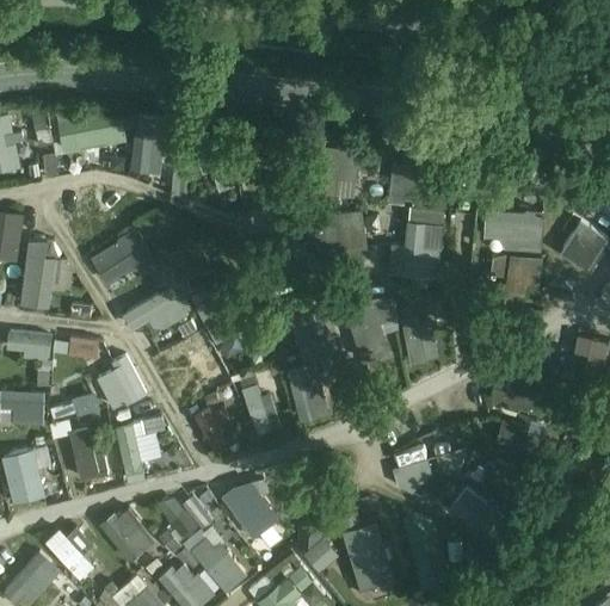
[(85,112),(56,117),(65,162),(108,154),(106,147),(128,143),(122,111),(86,118),(85,112)]
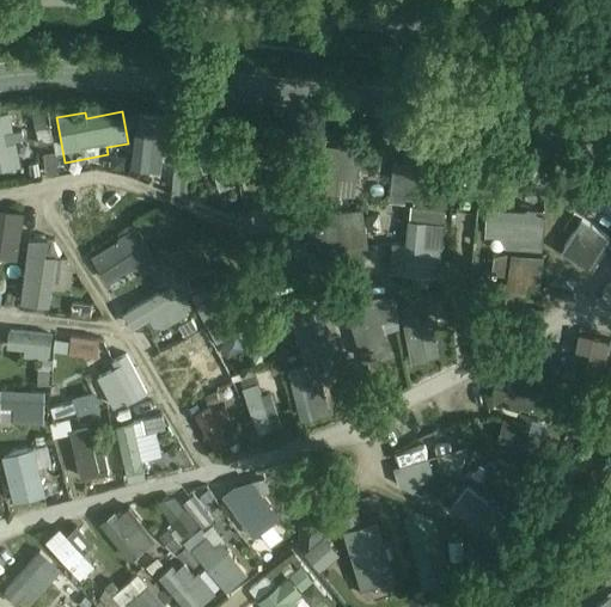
[(44,114),(34,116),(40,147),(54,145),(52,130),(48,130),(44,114)]
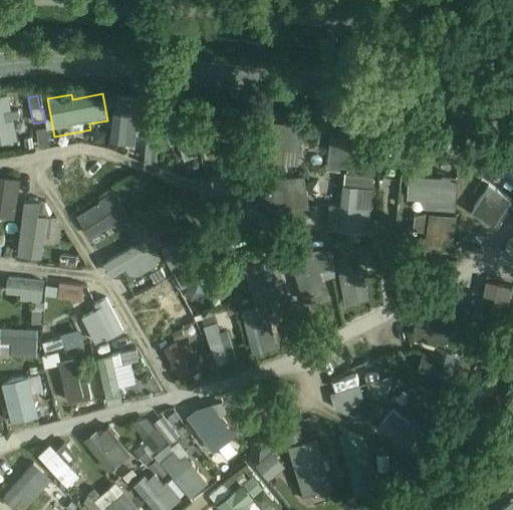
[(7,96),(0,97),(0,146),(17,143),(7,96)]
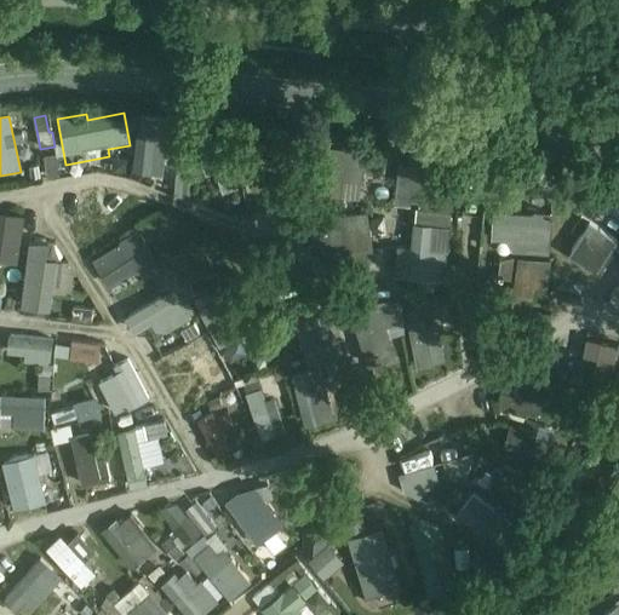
[(168,121),(138,118),(133,174),(162,177),(168,121)]
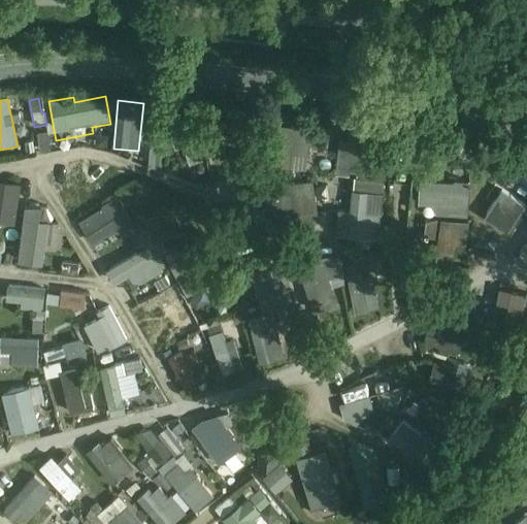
[(47,134),(38,135),(41,155),(51,154),(47,134)]
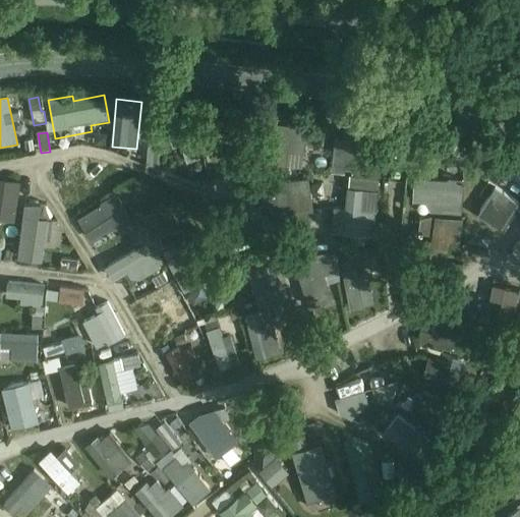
[(378,142),(336,137),(332,172),(346,173),(346,170),(373,174),(378,142)]
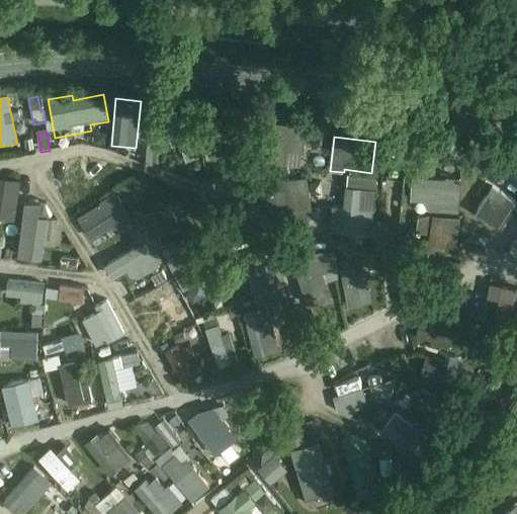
[(161,149),(149,146),(147,155),(149,166),(159,167),(158,157),(161,149)]
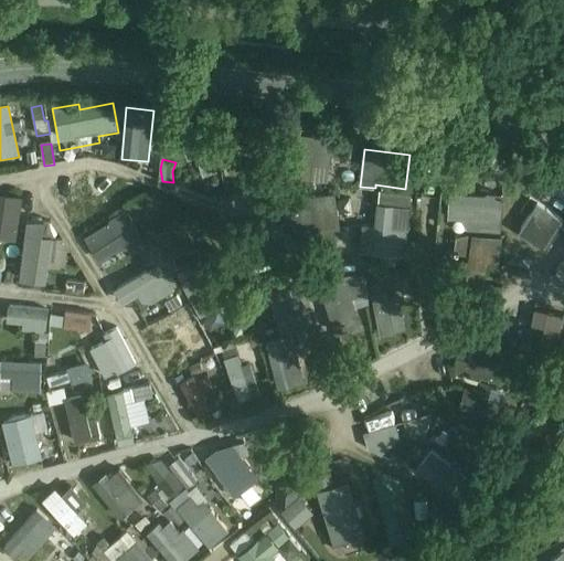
[(21,199),(0,196),(0,239),(16,242),(21,199)]
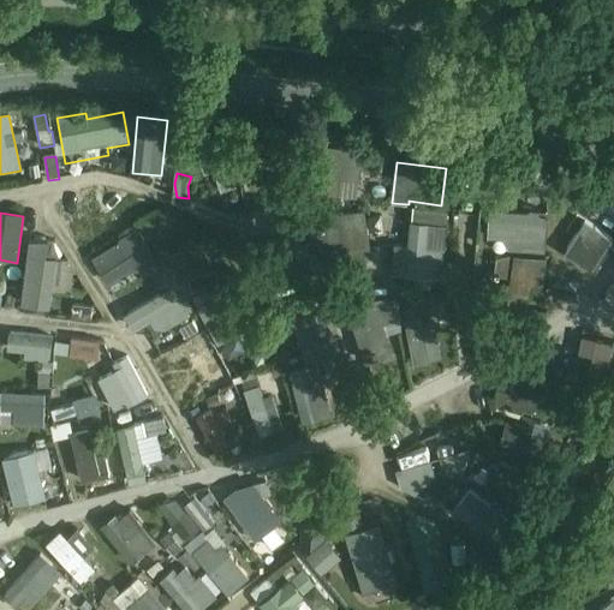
[(548,216),(488,213),(487,240),(501,241),(510,253),(546,255),(548,216)]
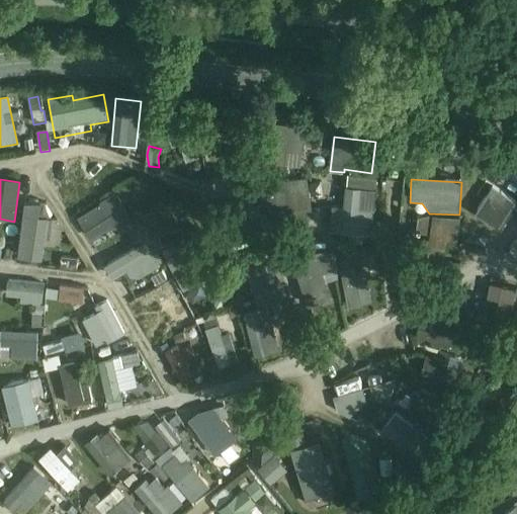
[(306,181),(265,187),(265,188),(268,208),(269,217),(310,210),(306,181)]
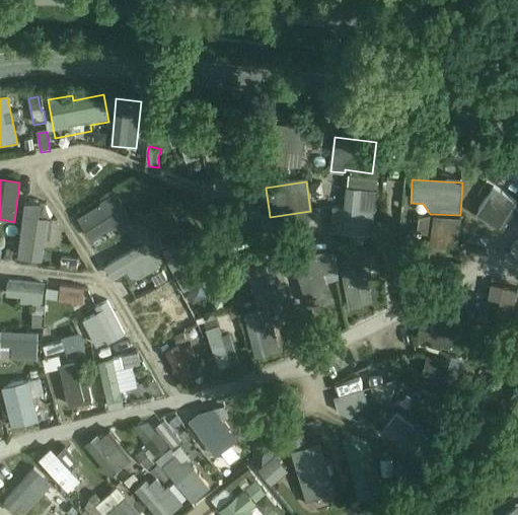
[(500,231),(517,204),(493,188),(474,215),(500,231)]
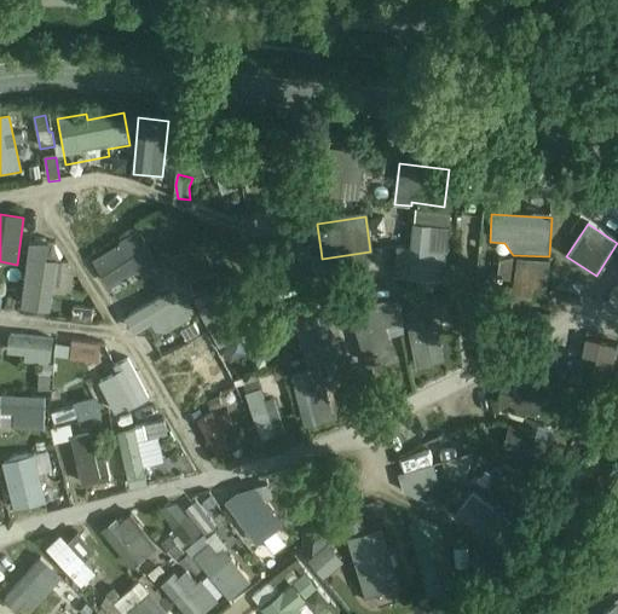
[(317,225),(305,226),(309,252),(321,249),(317,225)]
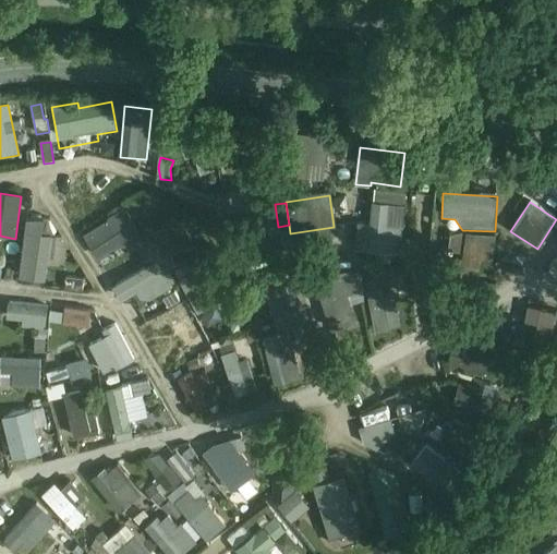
[(404,206),(375,203),(373,225),(358,224),(355,250),(401,254),(404,227),(402,226),(404,206)]
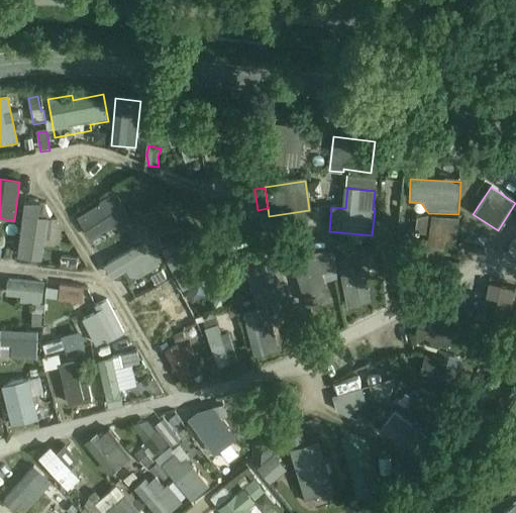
[(111,227),(117,237),(134,226),(113,193),(97,203),(99,206),(77,219),(90,240),(111,227)]
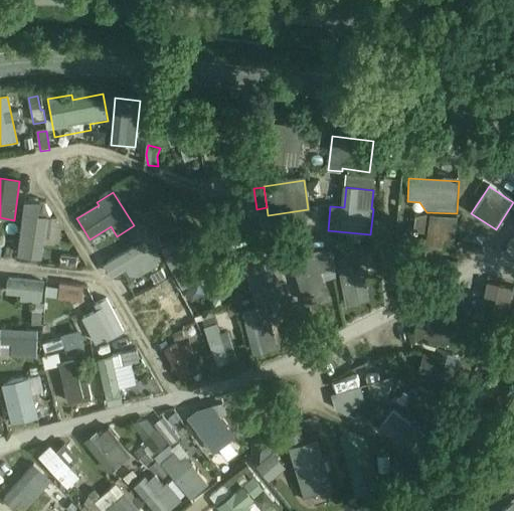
[(39,203),(24,204),(16,258),(40,262),(43,244),(60,247),(61,231),(64,232),(59,221),(37,218),(39,203)]
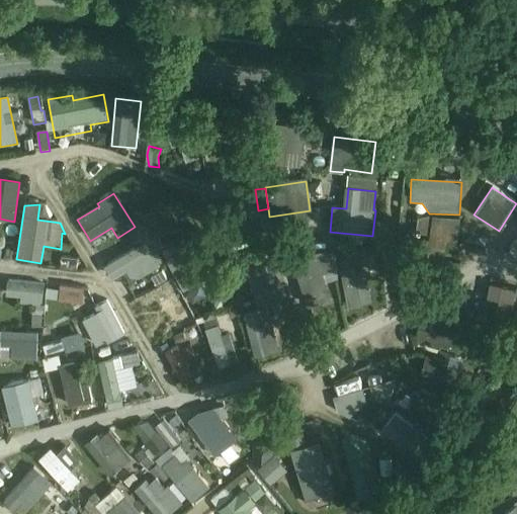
[(139,218),(144,226),(159,217),(154,208),(139,218)]
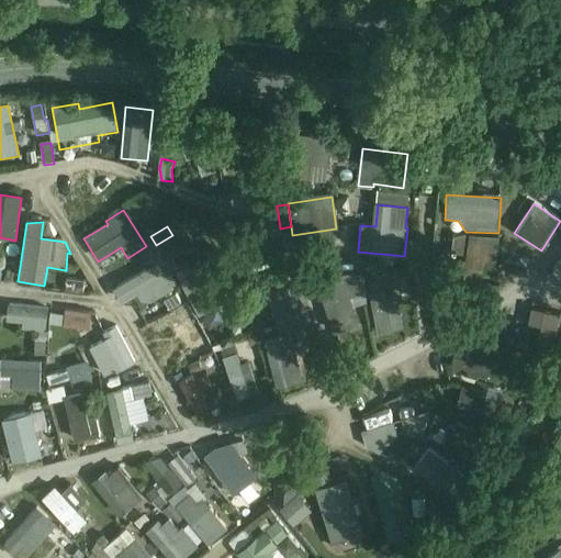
[(158,250),(165,263),(195,246),(188,234),(158,250)]
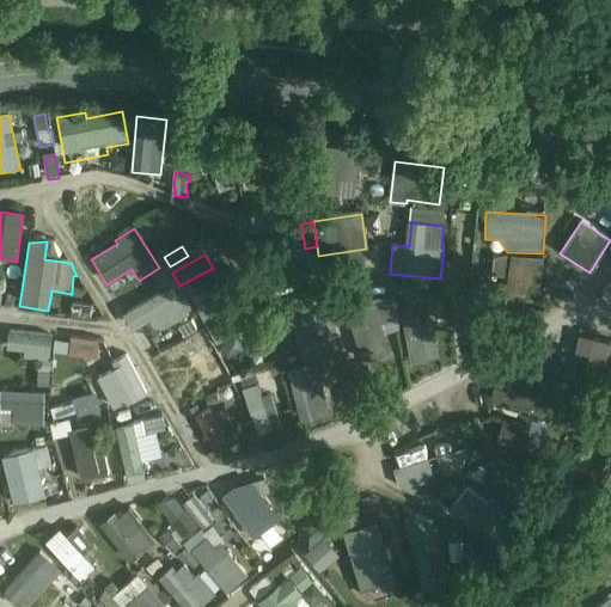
[(169,284),(159,270),(148,276),(158,292),(169,284)]
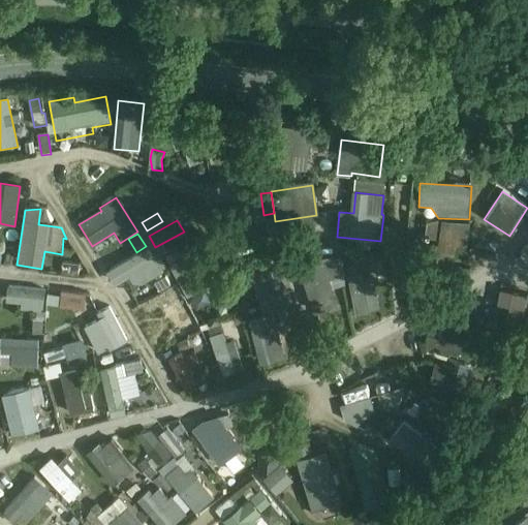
[(191,243),(165,257),(187,299),(202,291),(192,275),(205,268),(191,243)]
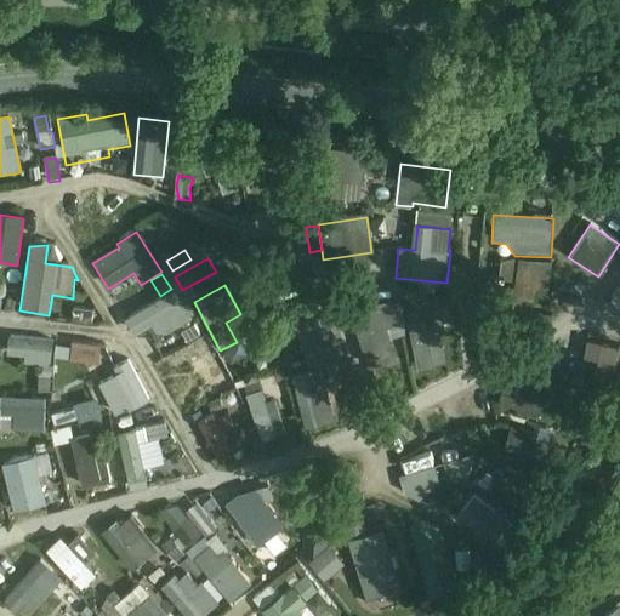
[(619,287),(609,303),(619,311),(619,287)]
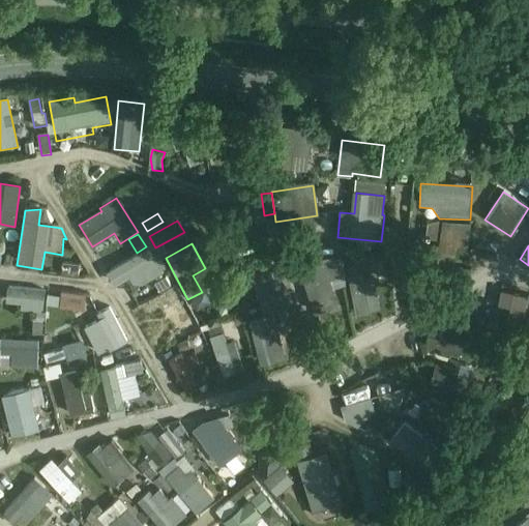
[(147,249),(105,273),(114,289),(128,280),(131,284),(143,286),(163,274),(147,249)]
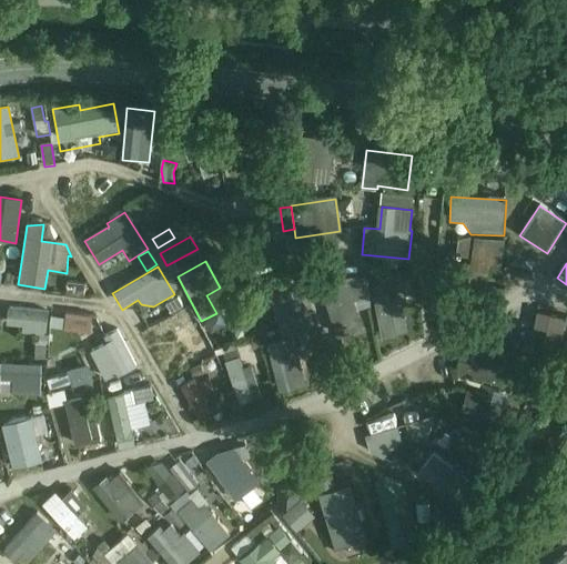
[(407,331),(401,299),(390,301),(386,282),(371,285),(382,339),(396,335),(396,333),(407,331)]
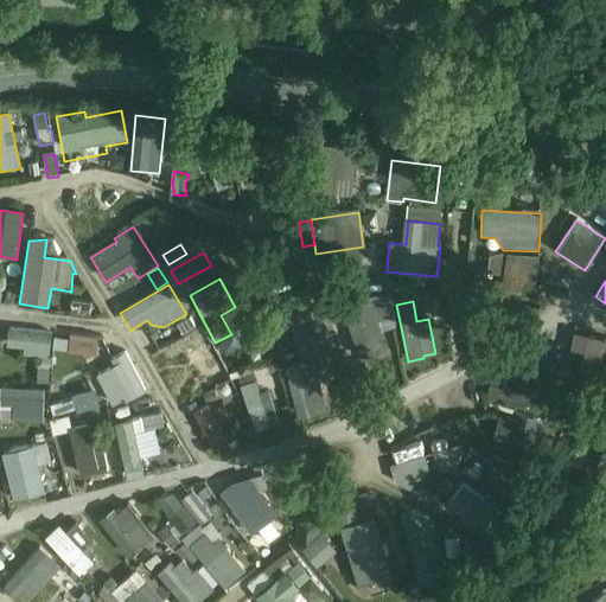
[(91,306),(72,302),(70,319),(89,321),(91,306)]
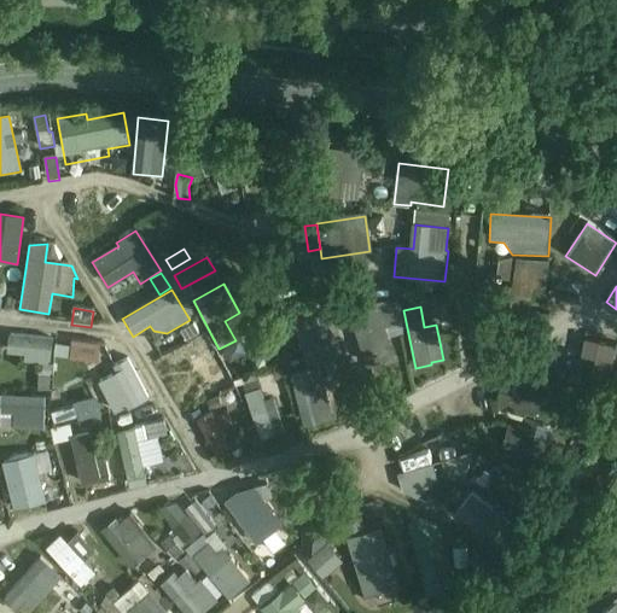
[(348,378),(329,314),(295,323),(308,367),(324,362),(330,384),(348,378)]
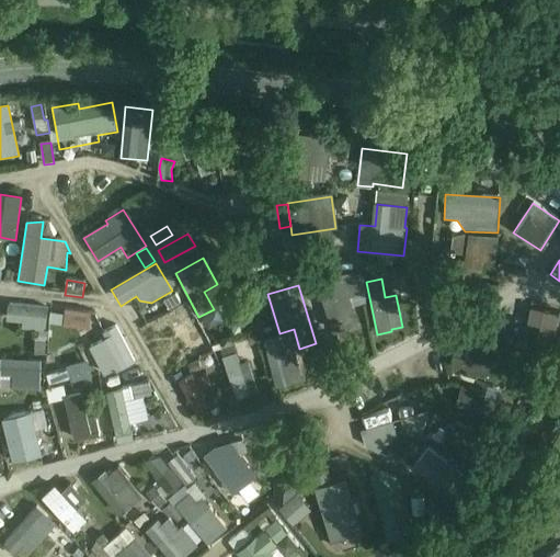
[(179,313),(148,328),(155,342),(184,327),(187,334),(196,330),(194,326),(198,324),(189,304),(176,309),(179,313)]
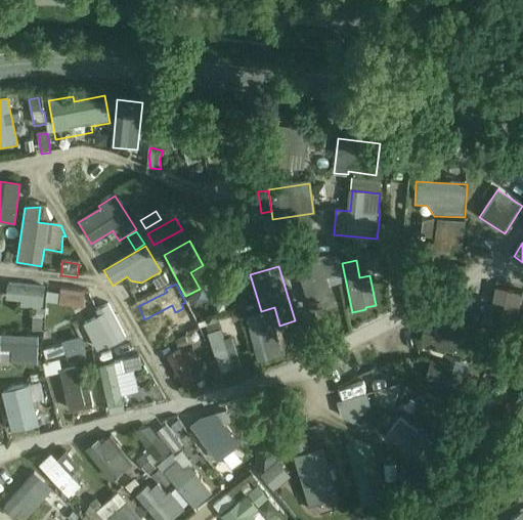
[(46,289),(7,285),(5,300),(20,302),(20,308),(44,310),(46,289)]
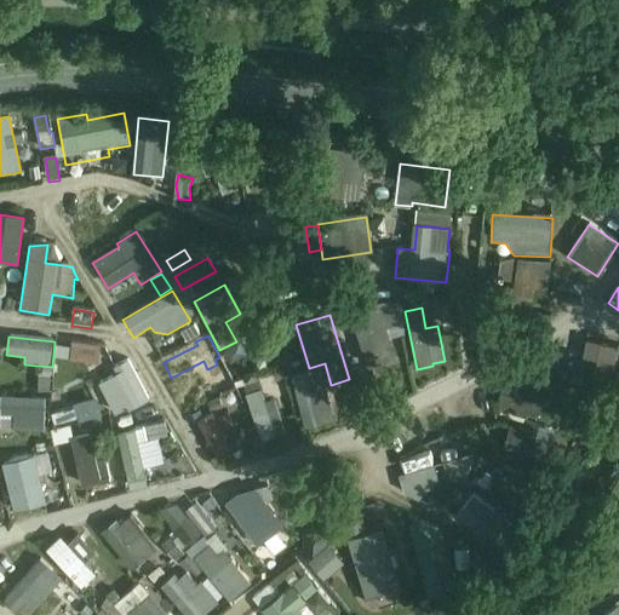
[(578,354),(617,362),(618,350),(618,349),(580,340),(578,354)]
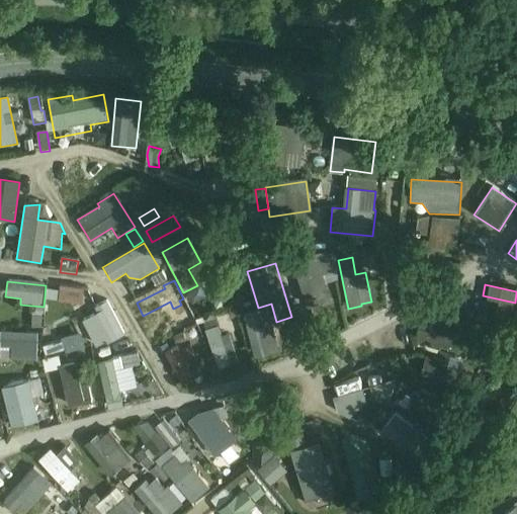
[(60,286),(58,302),(82,306),(84,289),(60,286)]
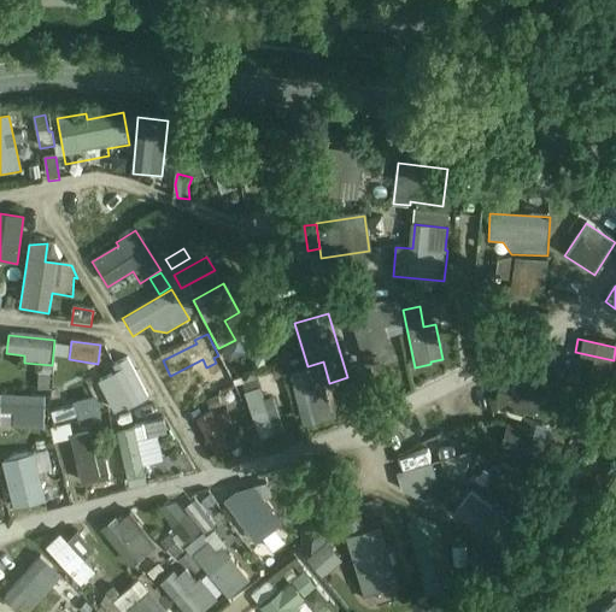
[(293,363),(286,342),(269,348),(275,368),(293,363)]
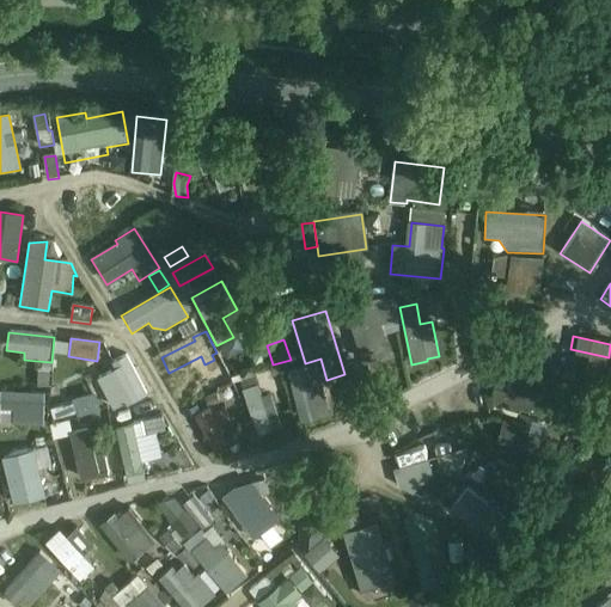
[(393,387),(407,385),(402,351),(391,354),(395,375),(391,375),(393,387)]
